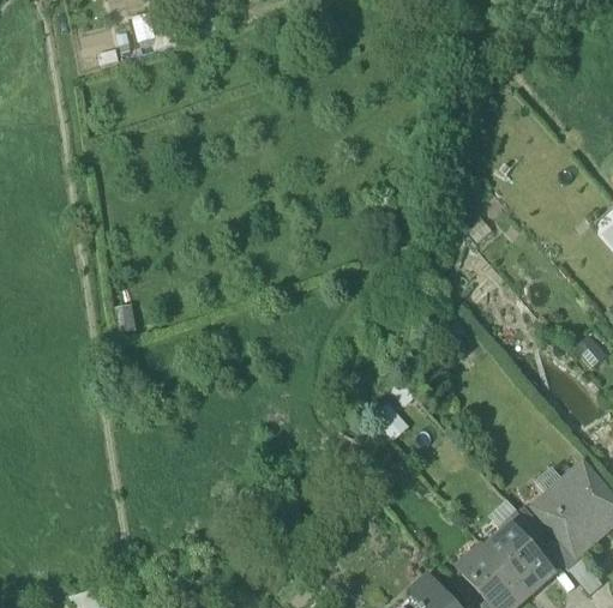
[(133,16),(137,40),(149,37),(145,13),(133,16)]
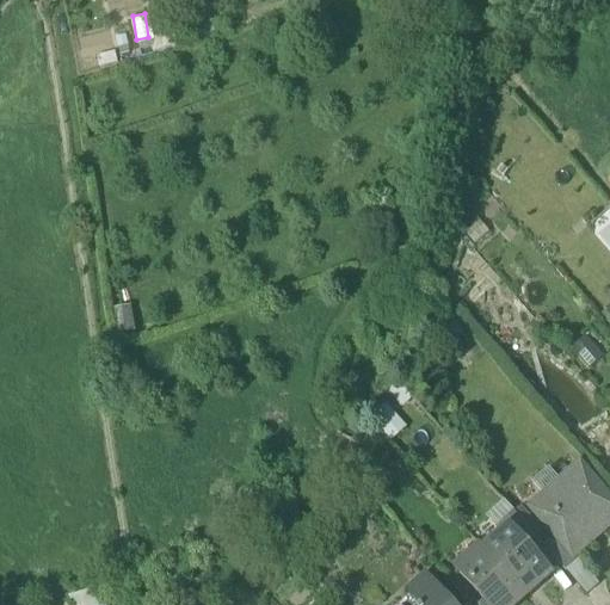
[(129,302),(111,306),(115,331),(134,328),(129,302)]
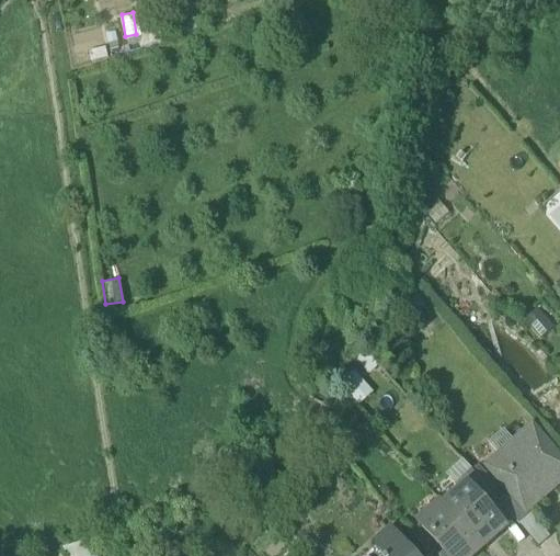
[(523,316),(539,335),(551,322),(536,305),(523,316)]
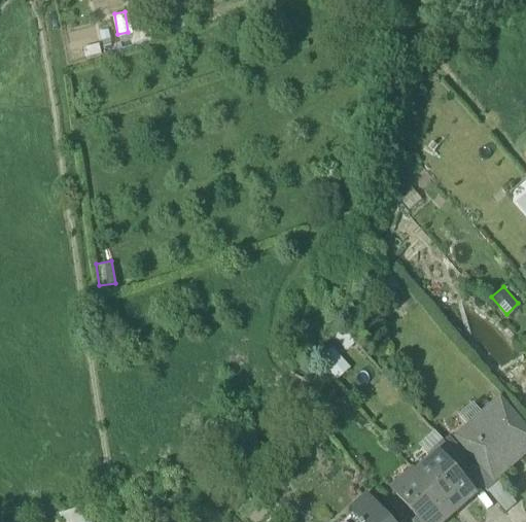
[(335,374),(348,364),(334,346),(320,355),(335,374)]
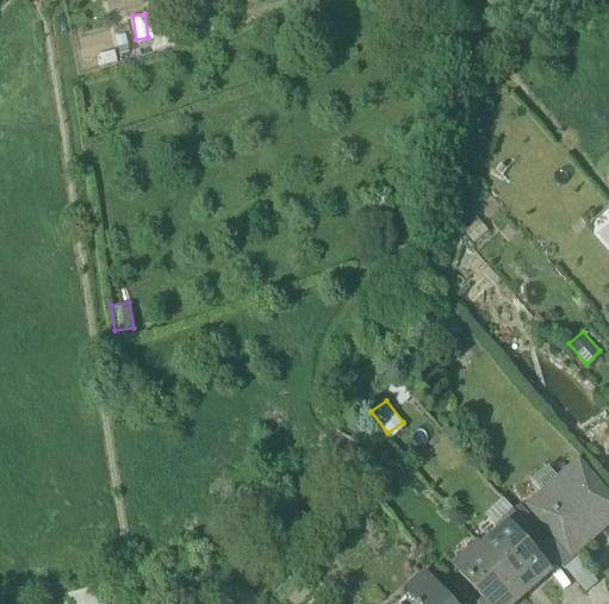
[(409,425),(392,439),(406,455),(422,441),(409,425)]
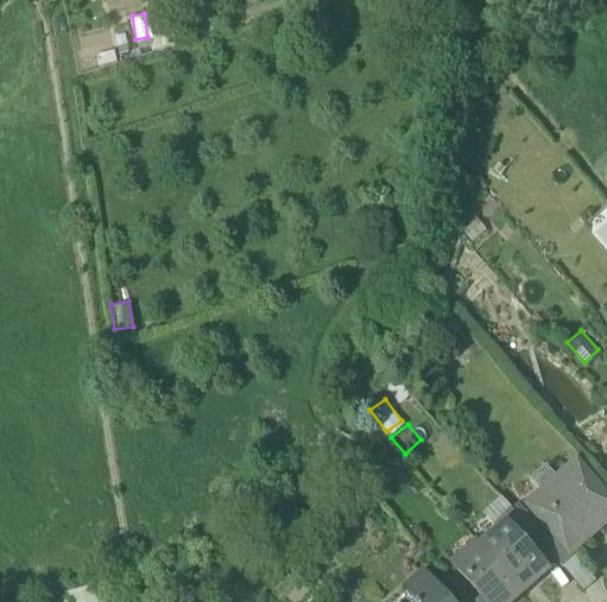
[(606,493),(576,458),(555,476),(558,481),(530,506),(551,531),(541,540),(552,555),(563,545),(569,551),(571,550),(606,518),(606,493)]
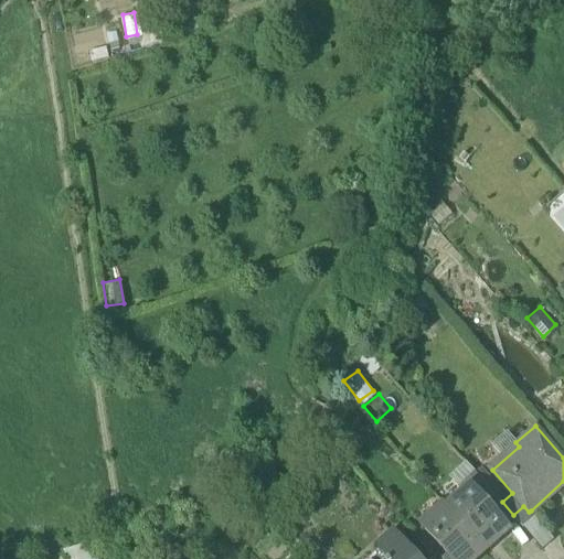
[(474,470),(495,494),(501,488),(480,464),(474,470)]
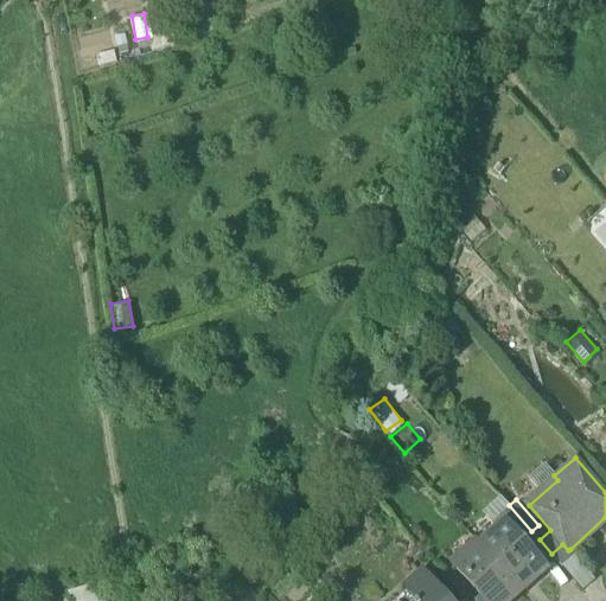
[(506,523),(521,539),(531,531),(509,505),(497,516),(505,524),(506,523)]
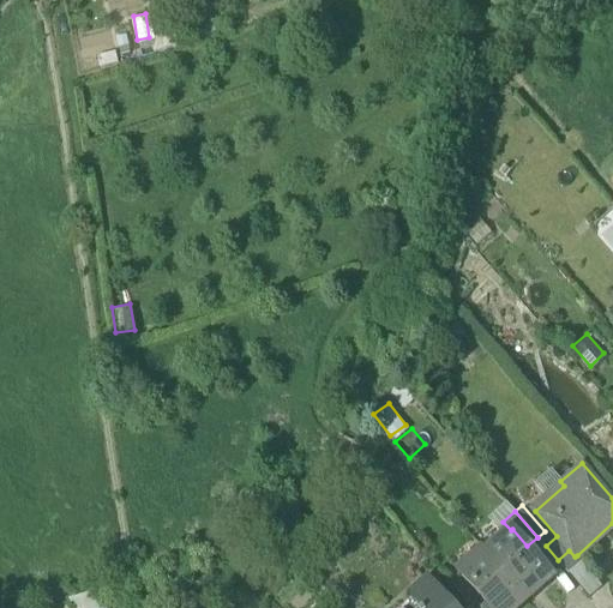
[(511,530),(503,539),(503,545),(504,546),(491,557),(527,596),(552,575),(527,546),(512,529),(511,530)]
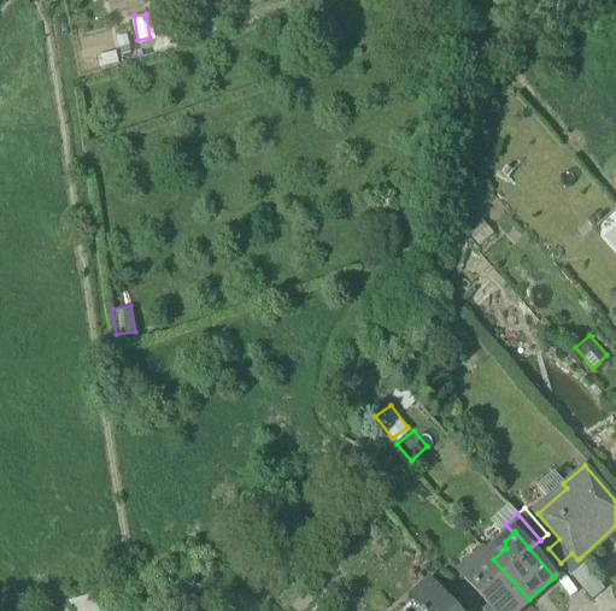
[(493,559),(486,551),(462,574),(487,603),(494,610),(515,610),(529,599),(493,559)]
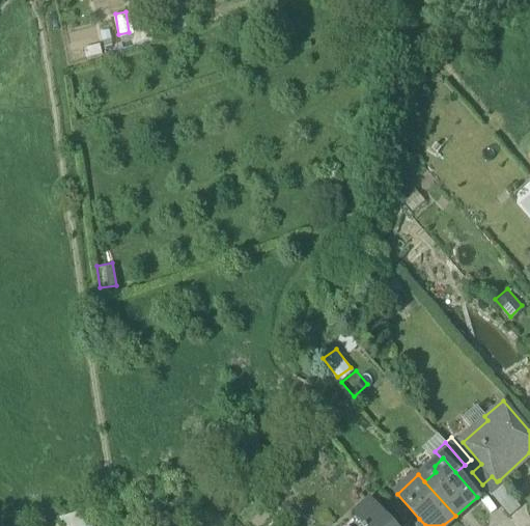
[(492,476),(482,485),(491,493),(502,483),(499,480),(497,481),(492,476)]
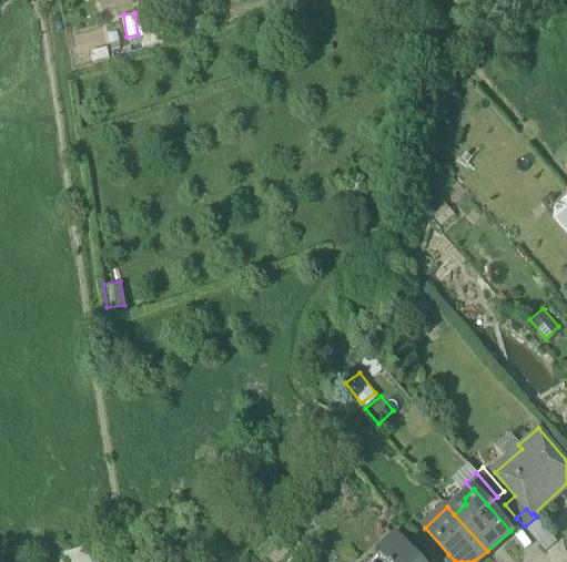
[(537,517),(525,527),(544,548),(555,538),(537,517)]
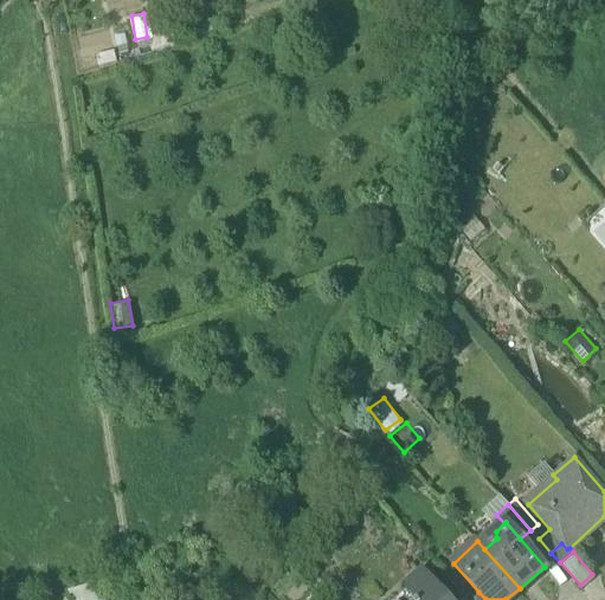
[(446,599),(422,572),(388,599),(446,599)]
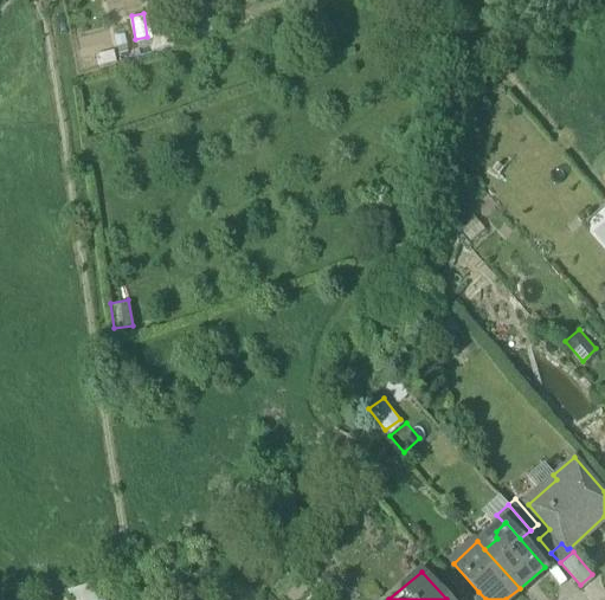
All buildings are outlined.
